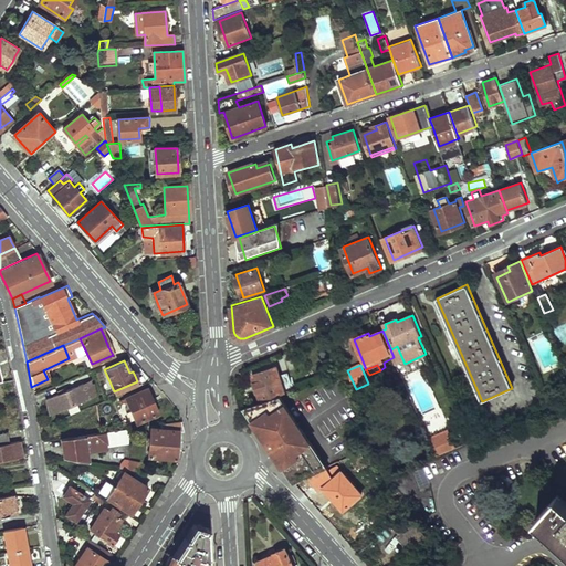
[(286,391),(279,367),(253,375),(262,399),(286,391)]
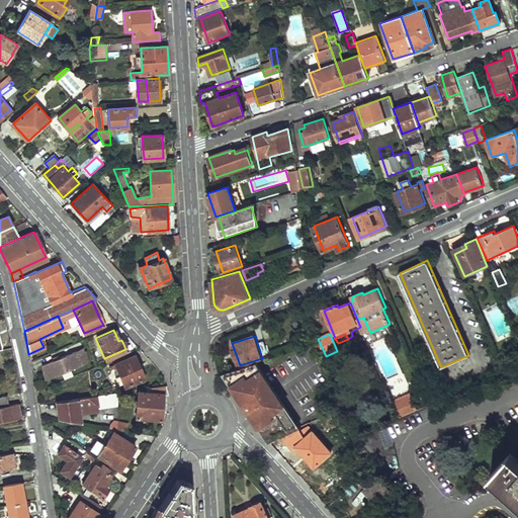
[(350,344),(348,339),(338,343),(340,349),(350,344)]
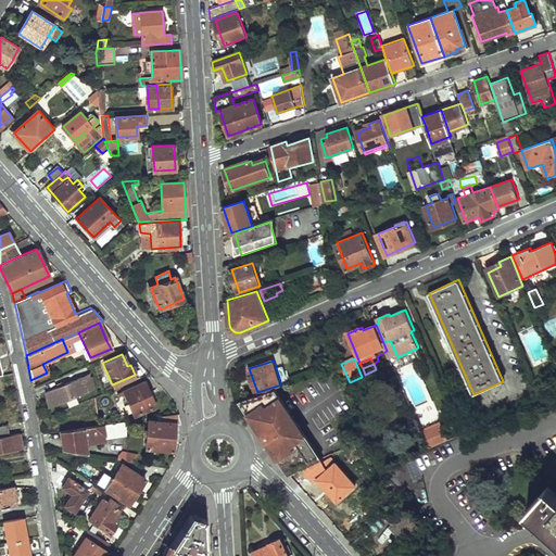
[(80,377),(45,392),(48,407),(90,389),(88,377),(81,379),(80,377)]
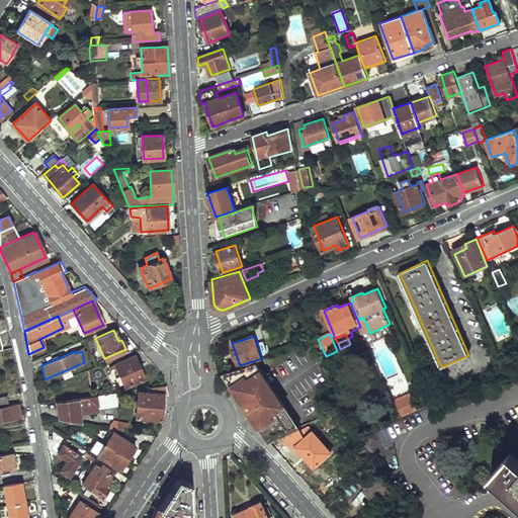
[(499,364),(506,361),(502,354),(496,357),(499,364)]
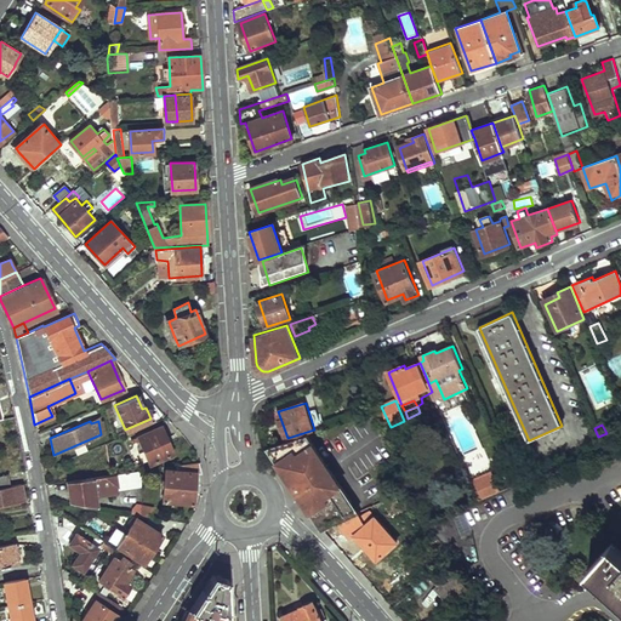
[(164,436),(159,426),(137,436),(131,438),(132,443),(140,439),(147,460),(170,450),(164,436)]
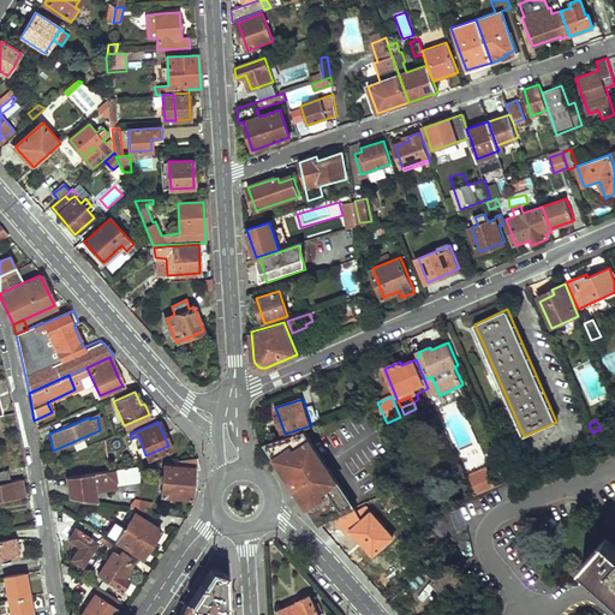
[(320,457),(303,431),(267,442),(282,466),(286,464),(291,471),(300,465),(312,483),(304,489),(309,496),(305,500),(322,524),(354,508),(327,467),(312,477),(305,467),(320,457)]
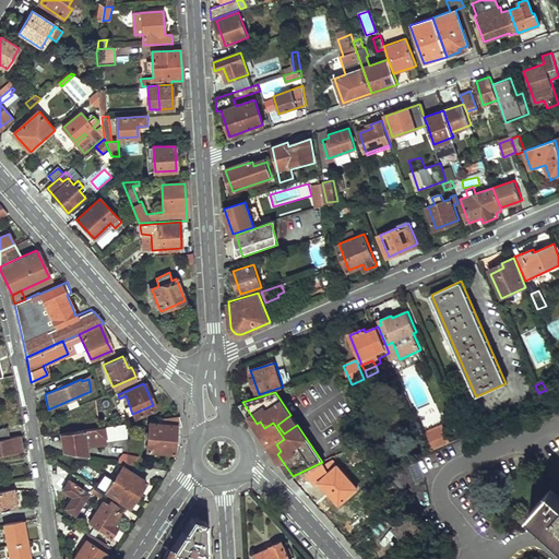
[(144,450),(173,452),(176,426),(180,426),(178,418),(178,415),(157,418),(158,423),(146,423),(144,450)]
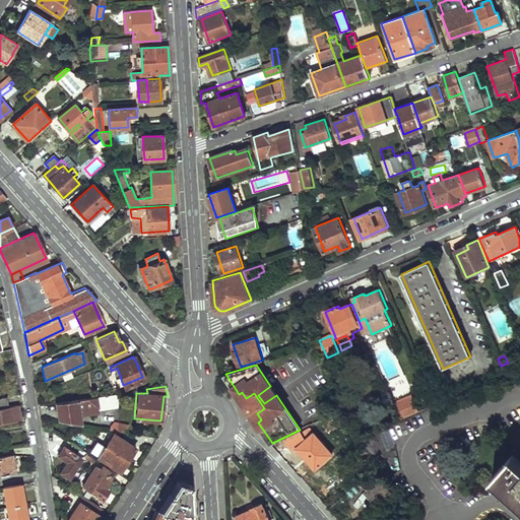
[(276,395),(270,386),(258,395),(264,403),(276,395)]
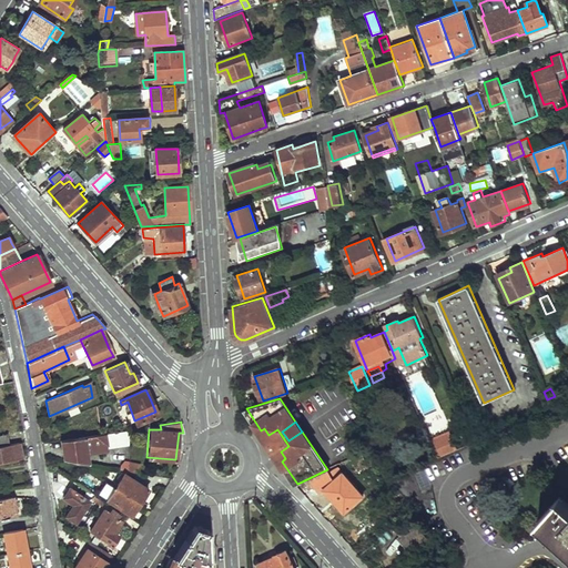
[(264,428),(261,430),(282,462),(285,458),(281,452),(288,446),(277,429),(269,435),(264,428)]
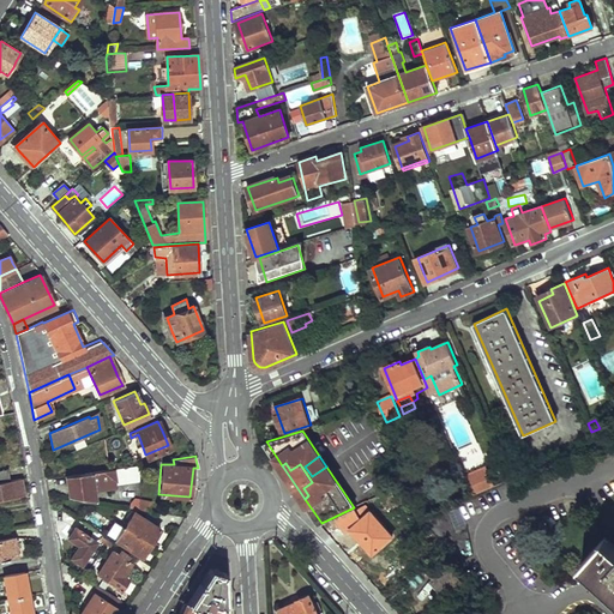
[(138,465),(65,477),(66,487),(95,492),(113,489),(116,486),(138,483),(138,465)]
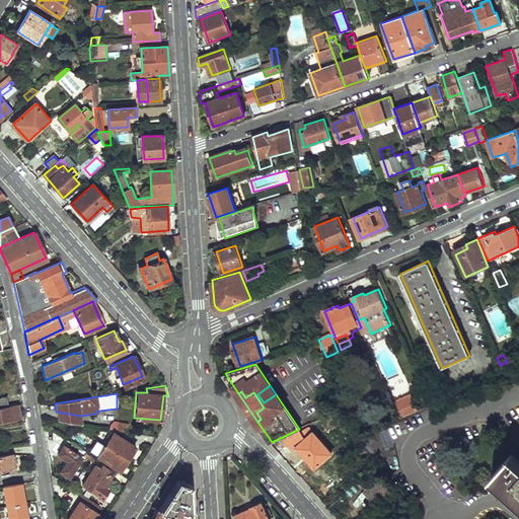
[(0,408),(8,406),(6,397),(0,397),(0,408)]
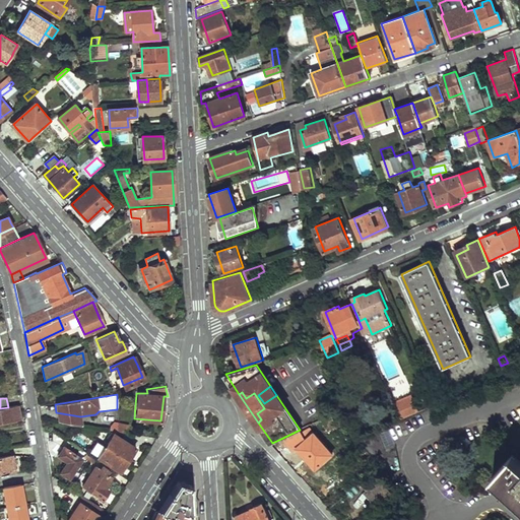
[(0,421),(19,418),(16,406),(8,407),(0,408),(0,421)]
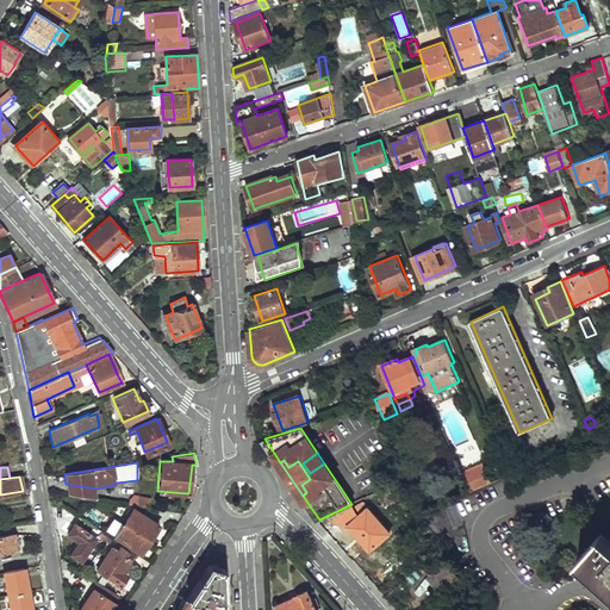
[(94,489),(66,484),(68,495),(95,498),(94,489)]
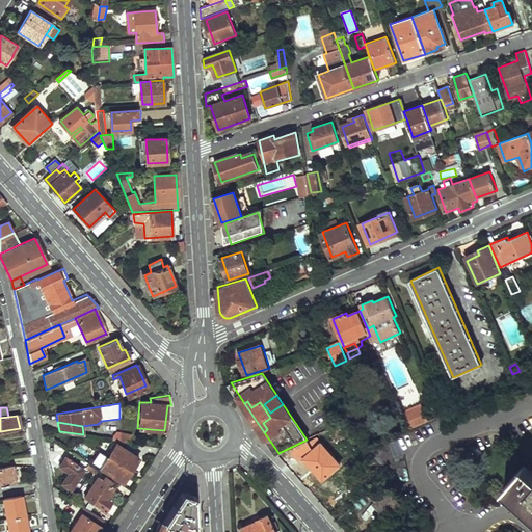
[(120,442),(130,443),(131,435),(120,433),(120,442)]
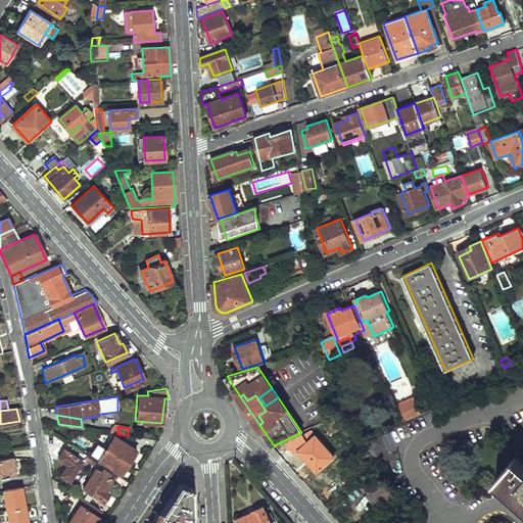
[(335,457),(313,431),(307,432),(295,443),(314,465),(319,471),(335,457)]
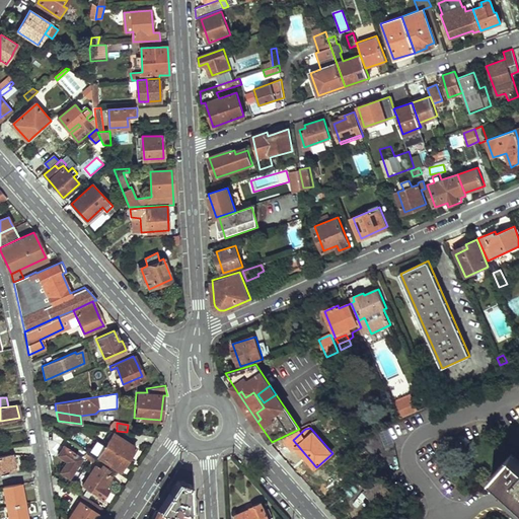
[(98,457),(120,470),(135,447),(114,434),(98,457)]
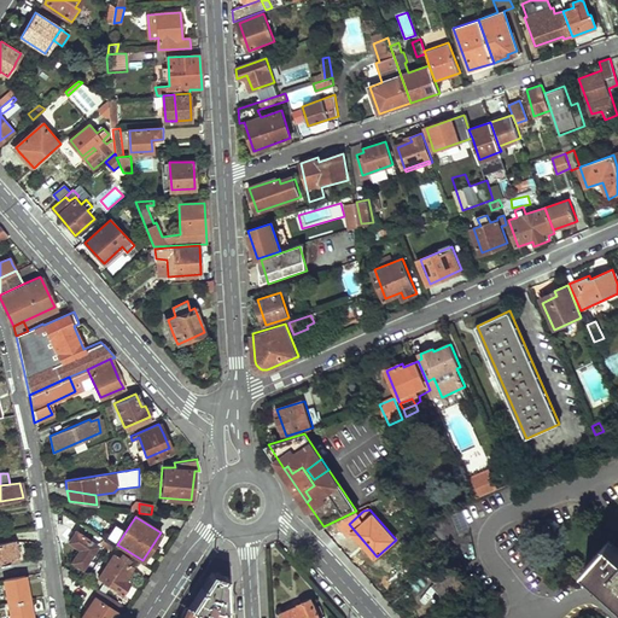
[(458,532),(466,530),(462,517),(454,519),(458,532)]
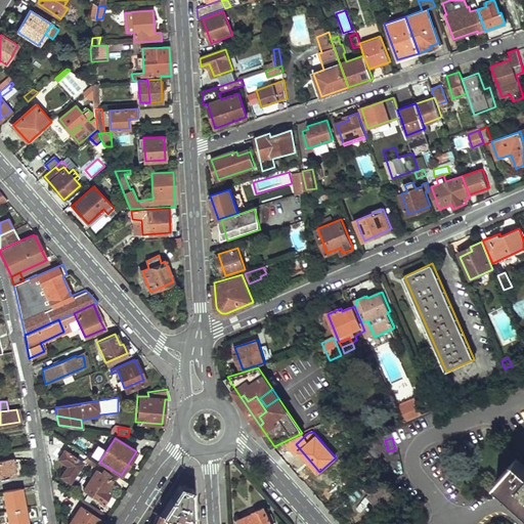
[(58,475),(68,483),(81,464),(63,450),(57,459),(66,466),(58,475)]
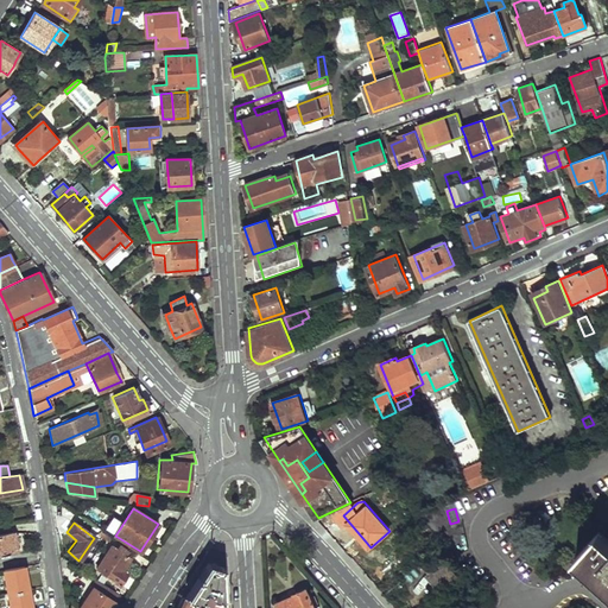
[(607,537),(601,530),(576,556),(607,584),(607,537)]
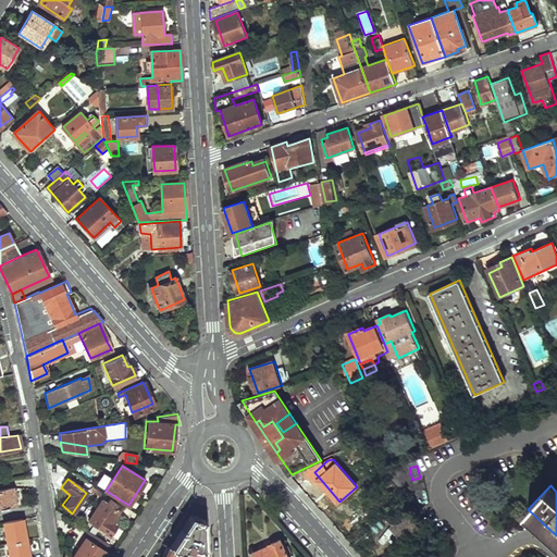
[(0,508),(15,506),(12,487),(0,490),(0,508)]
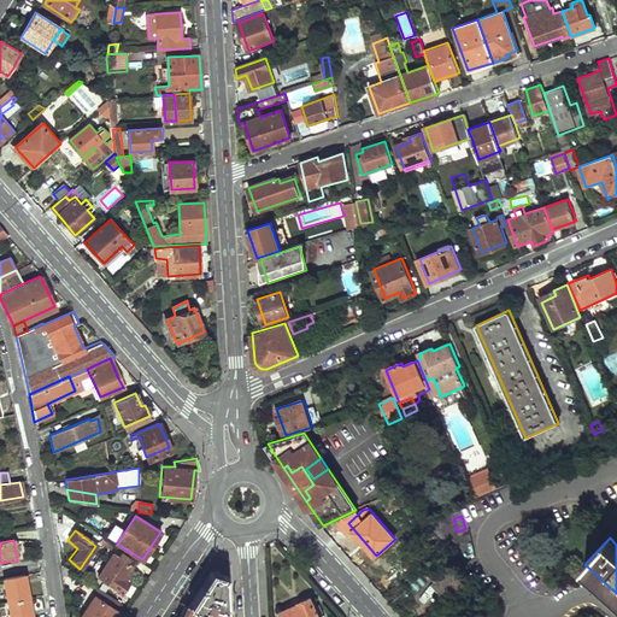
[(97,577),(119,592),(127,583),(122,580),(130,566),(136,570),(141,563),(129,556),(127,557),(122,553),(118,558),(112,553),(97,577)]
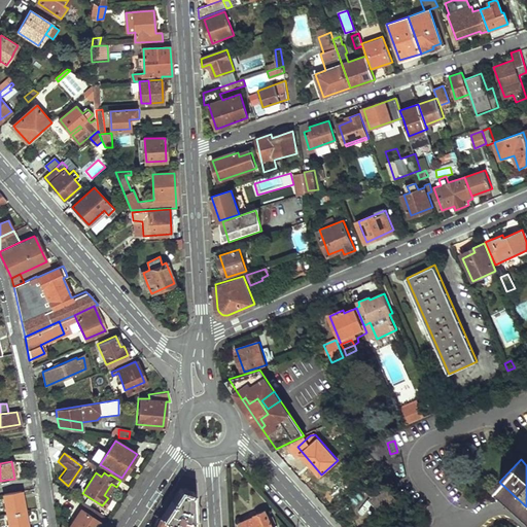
[(53,491),(59,492),(61,488),(50,481),(53,491)]
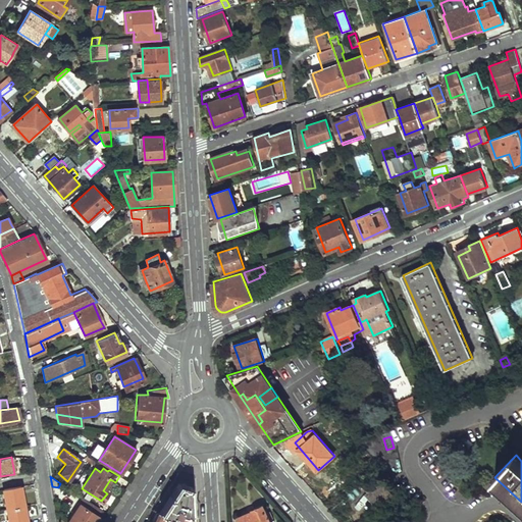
[(397,497),(382,480),(369,490),(383,507),(397,497)]
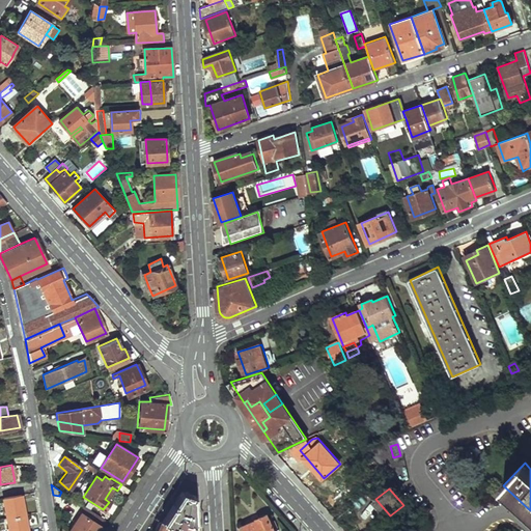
[(7,519),(25,514),(22,495),(3,498),(7,519)]
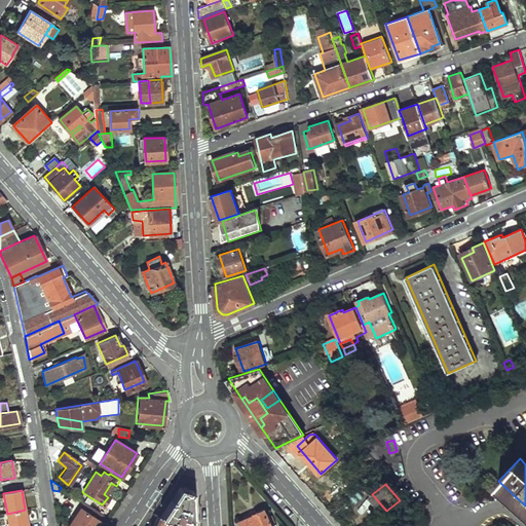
[(180,517),(188,518),(187,494),(181,493),(164,519),(176,524),(180,517)]
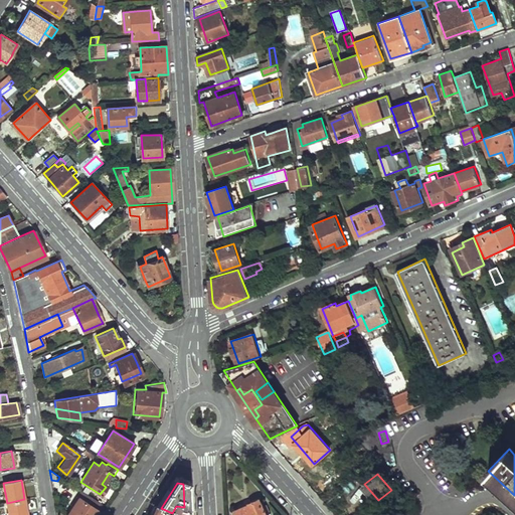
[(102,504),(81,491),(77,497),(76,496),(70,506),(72,507),(66,514),(96,514),(99,510),(98,510),(102,504)]
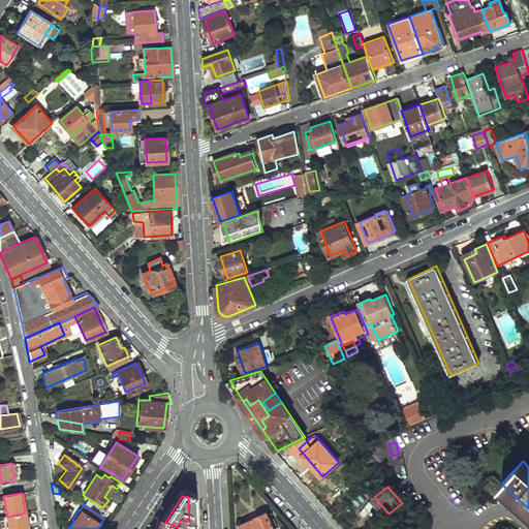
[(9,528),(28,528),(25,512),(7,517),(9,528)]
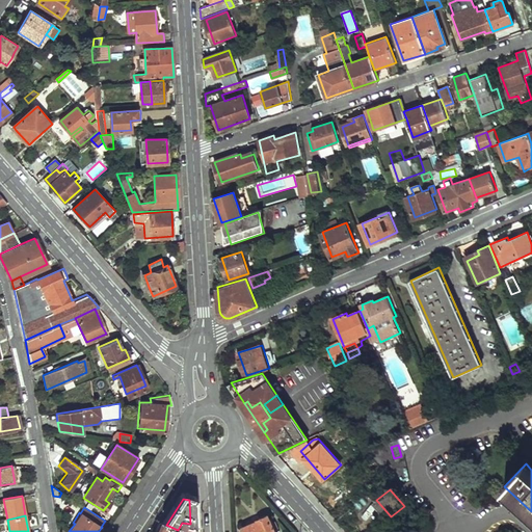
[(274,531),(267,515),(258,520),(259,521),(242,528),(243,531),(274,531)]
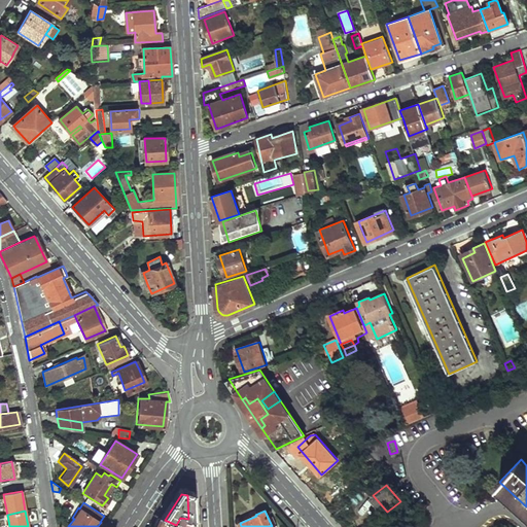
[(177,526),(178,526),(176,525),(165,520),(160,517),(152,526),(177,526)]
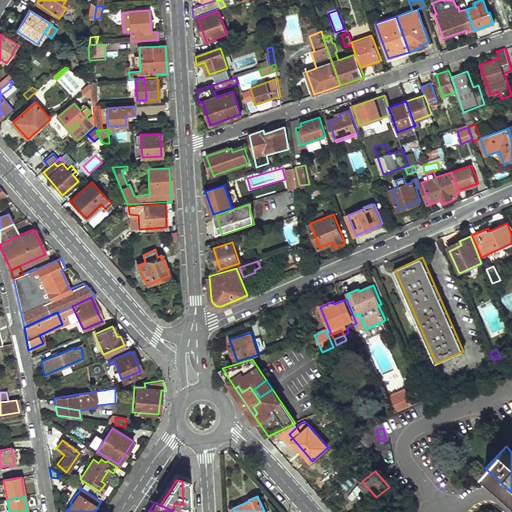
[(193,511),(194,506),(183,504),(175,503),(171,510),(173,511),(172,511),(193,511)]
